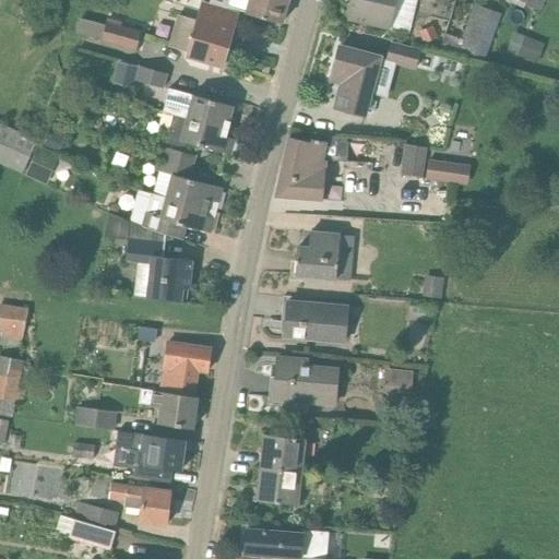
[(234,0),(232,10),(260,19),(282,24),(287,0),(234,0)]
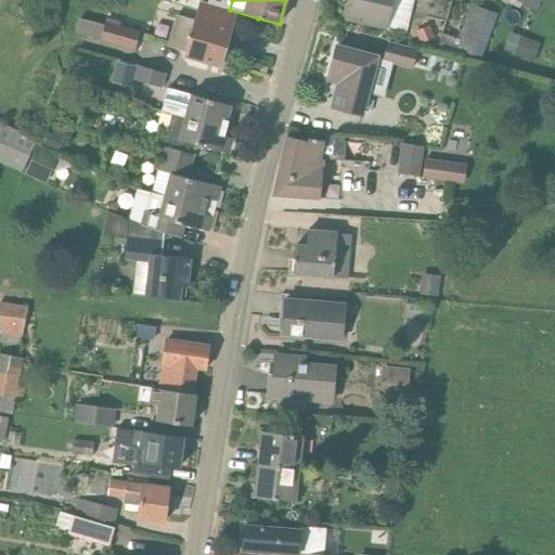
[(349,0),(345,20),(387,29),(394,0),(349,0)]
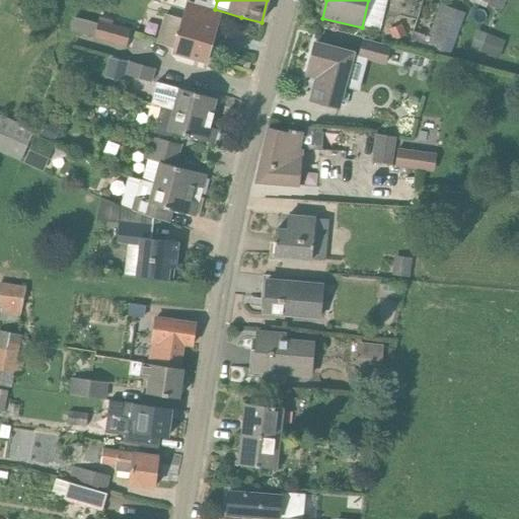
[(479,0),(502,10),(506,0),(479,0)]
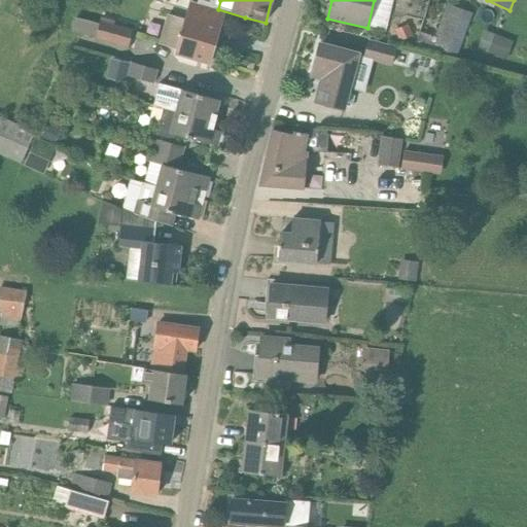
[(175,49),(175,51),(210,62),(224,13),(188,4),(184,19),(167,13),(159,44),(175,49)]
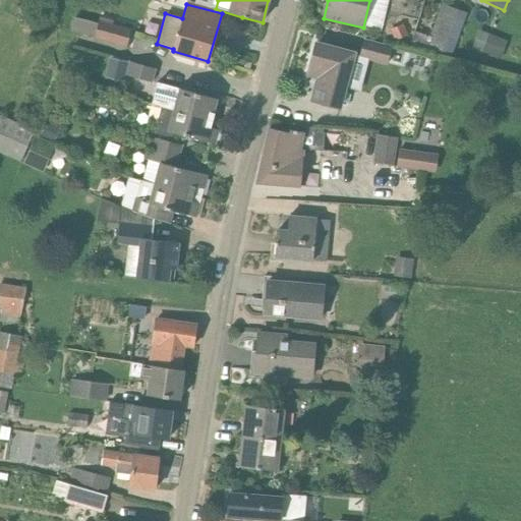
[(467,14),(442,4),(429,37),(415,32),(411,44),(451,58),(467,14)]
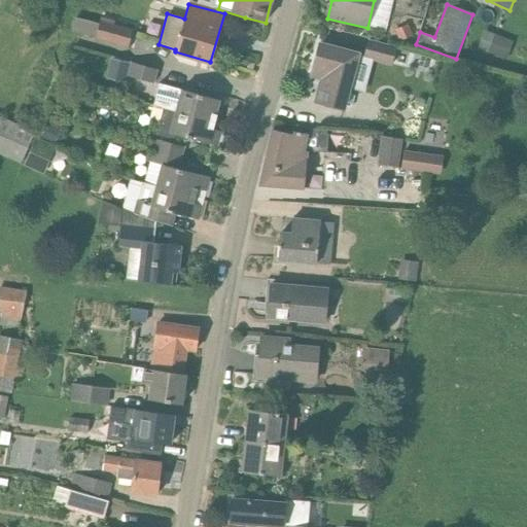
[(74,29),(96,34),(99,19),(77,13),(74,29)]
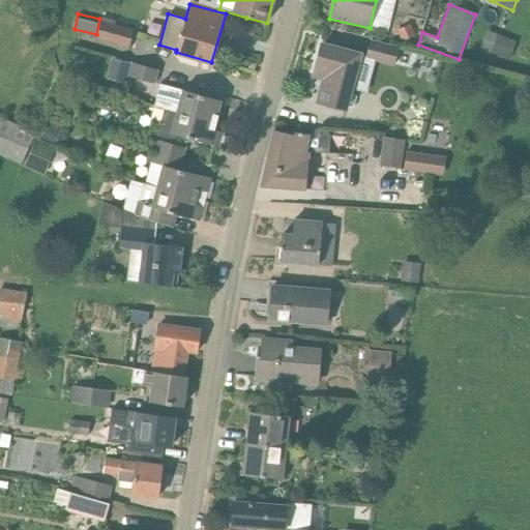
[(101,23),(97,37),(128,46),(131,31),(101,23)]
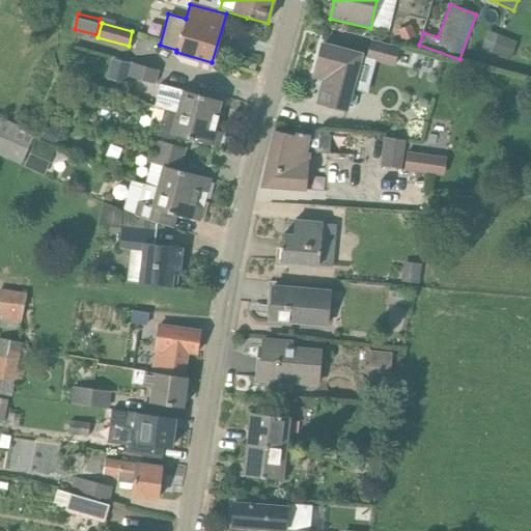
[(416,36),(411,25),(397,31),(402,43),(416,36)]
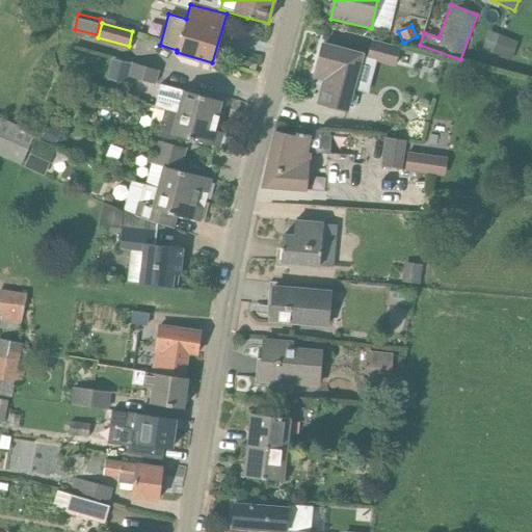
[(498,34),(491,52),(511,60),(517,43),(498,34)]
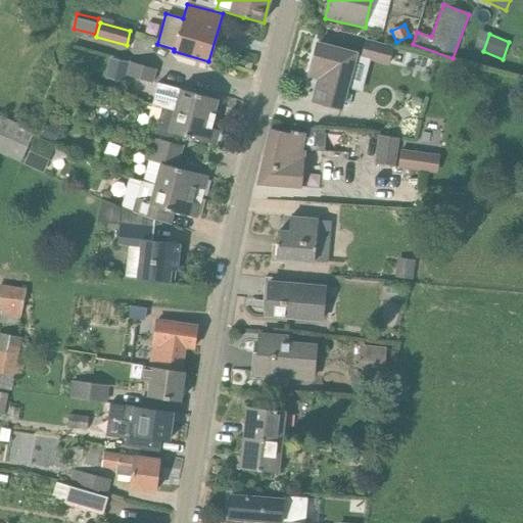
[(393,51),(364,42),(359,59),(388,68),(393,51)]
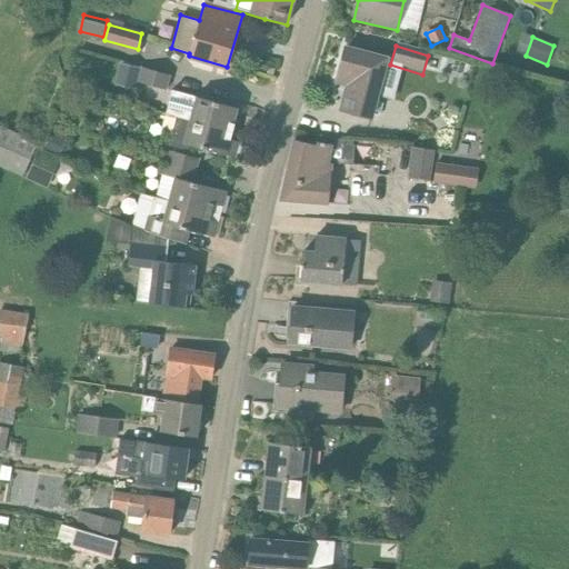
[(349,81),(341,110),(368,118),(387,60),(345,49),(337,78),(349,81)]
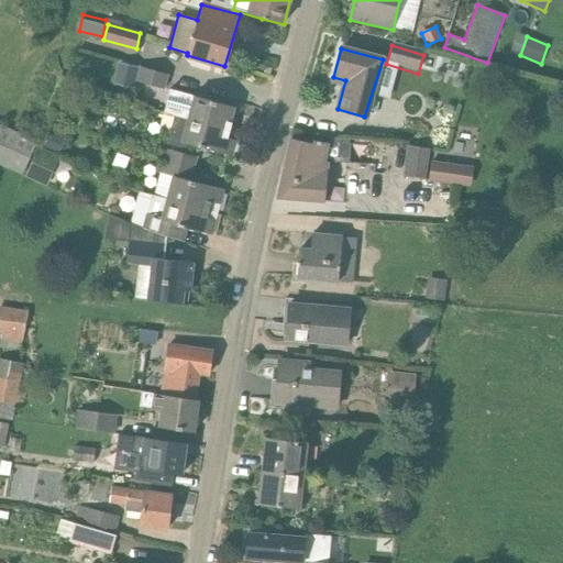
[(164,91),(165,88),(168,77),(141,69),(136,85),(164,91)]
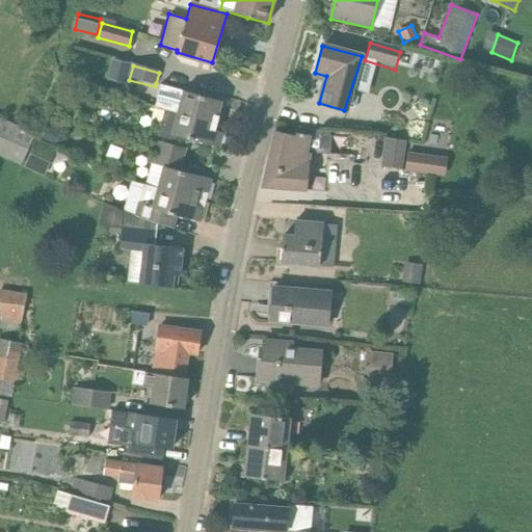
[(155,107),(216,123),(221,102),(161,85),(155,107)]
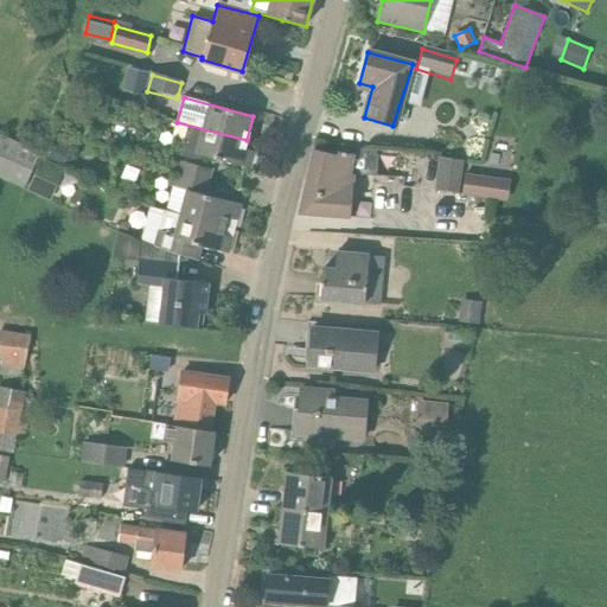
[(199,155),(250,168),(255,152),(244,148),(247,140),(186,125),(179,155),(198,161),(199,155)]
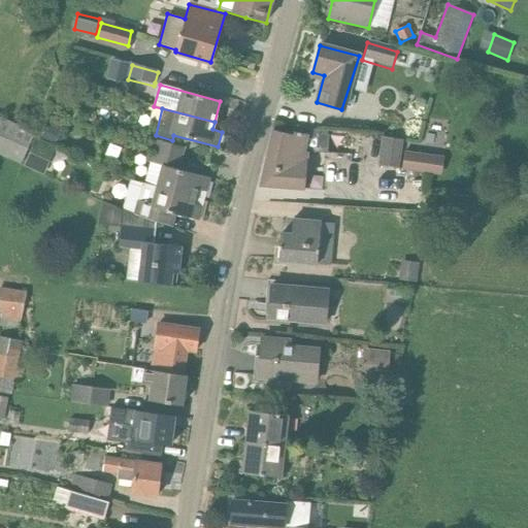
[(0,154),(21,164),(35,132),(0,117),(0,154)]
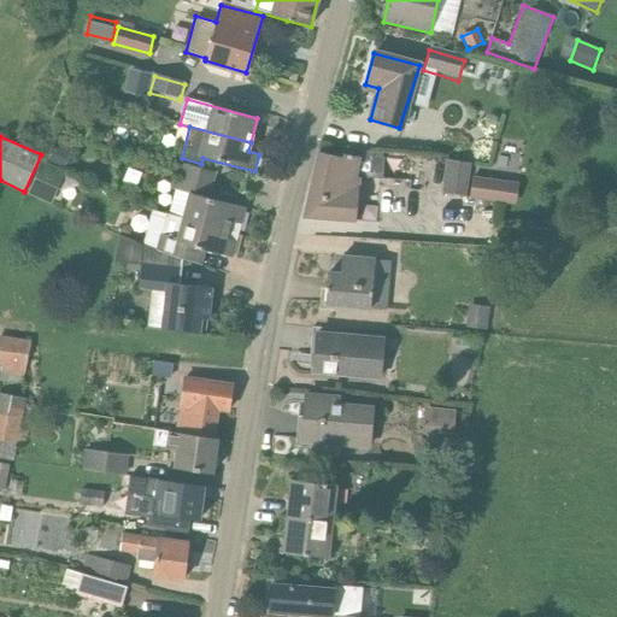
[(319,152),(312,184),(339,184),(339,177),(347,177),(382,180),(383,157),(360,156),(359,159),(346,156),(345,159),(319,152)]
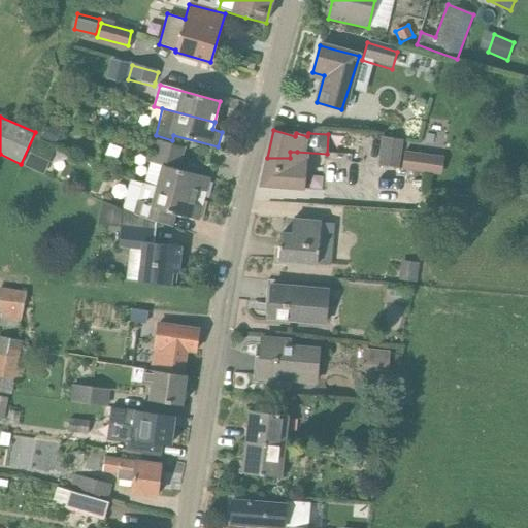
[(403,139),(382,136),(377,165),(399,168),(403,139)]
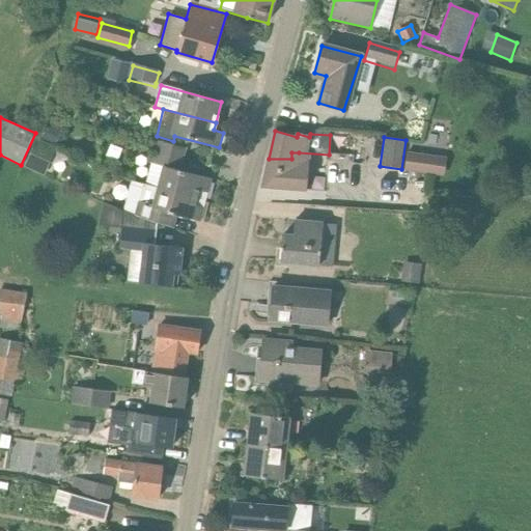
[(44,176),(56,149),(35,140),(24,167),(44,176)]
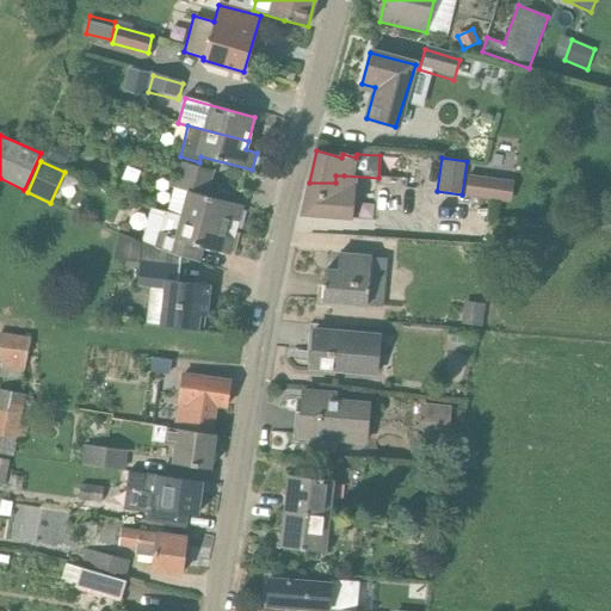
[(180,164),(178,177),(210,184),(214,172),(180,164)]
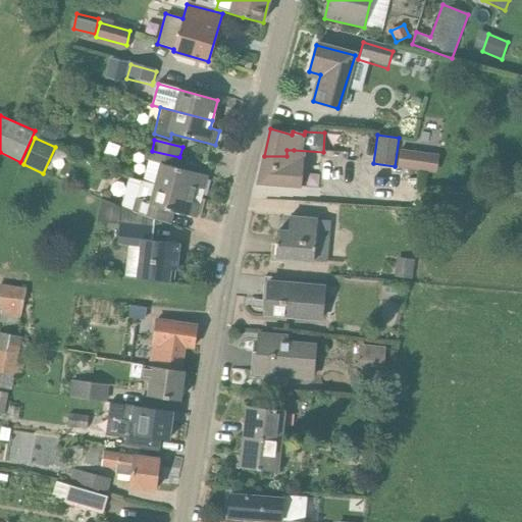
[(435,174),(438,155),(400,149),(398,168),(435,174)]
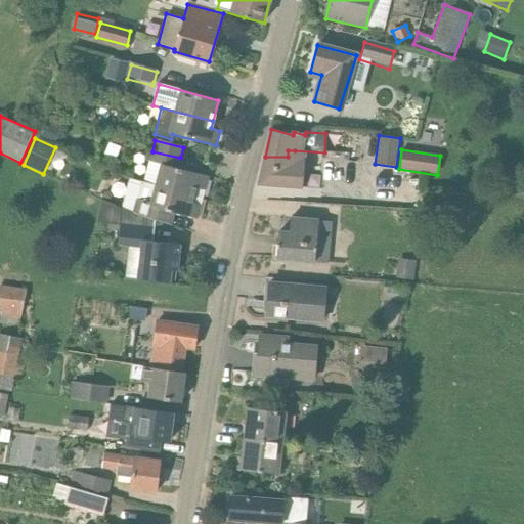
[(295,155),(295,150),(288,150),(288,157),(265,157),(258,184),(303,188),(304,156),(295,155)]
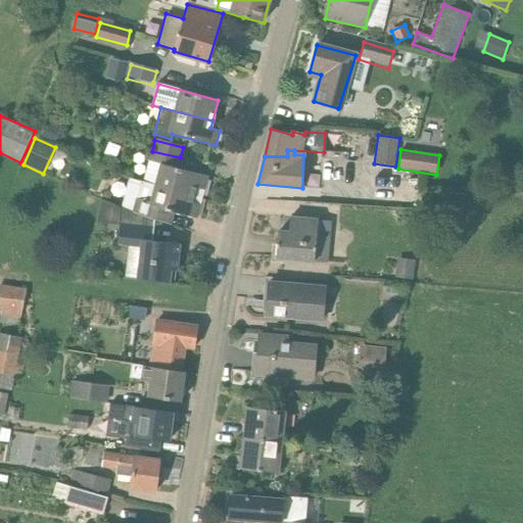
[(193,195),(198,174),(178,169),(180,157),(152,151),(149,160),(160,163),(155,185),(193,195)]
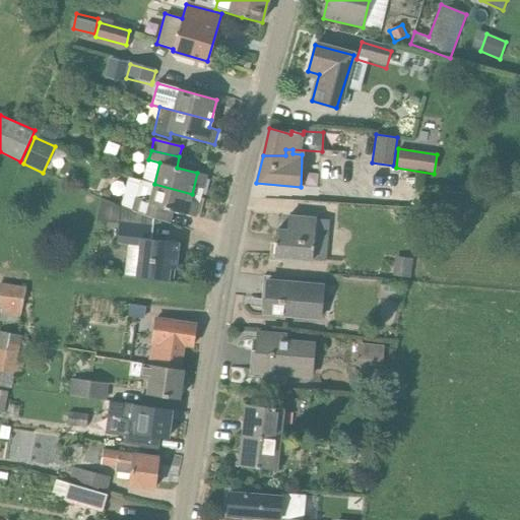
[(192,194),(154,184),(149,206),(186,215),(192,194)]
